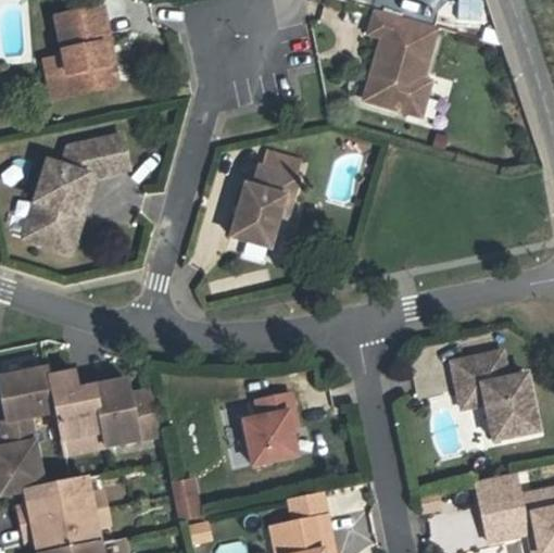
[(478,17),(479,2),(463,1),(463,16),(478,17)]
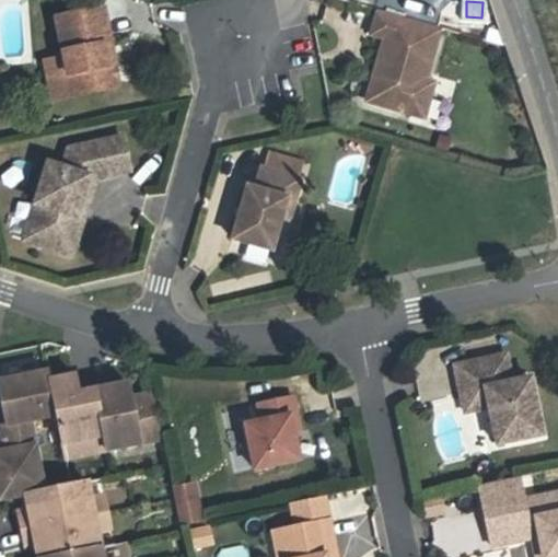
[(53,14),(61,55),(69,92),(116,82),(111,53),(102,55),(100,42),(107,39),(101,4),(53,14)]
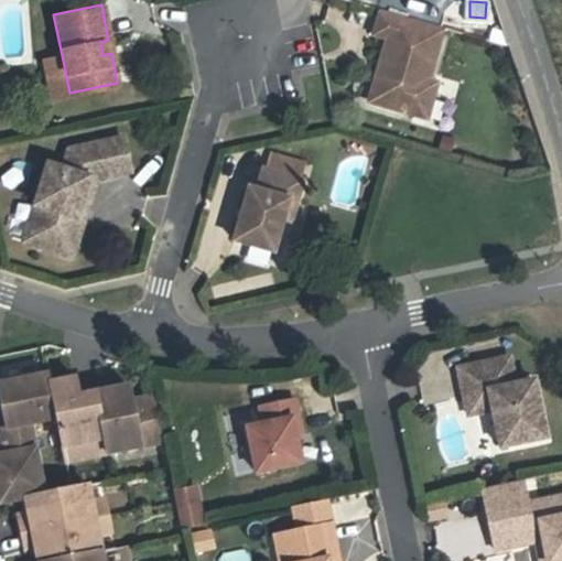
[(367,99),(411,111),(414,98),(428,101),(434,79),(424,77),(440,24),(378,7),(371,31),(385,34),(376,67),(380,68),(377,78),(373,77),(367,99)]
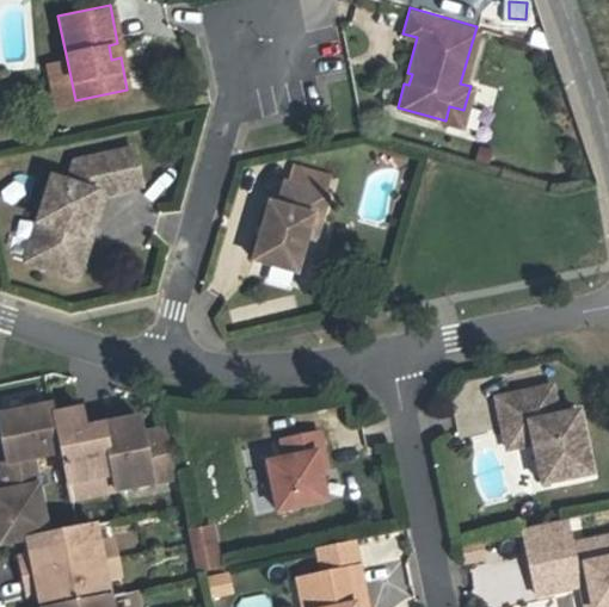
[(111,60),(121,57),(117,43),(109,45),(111,60)]
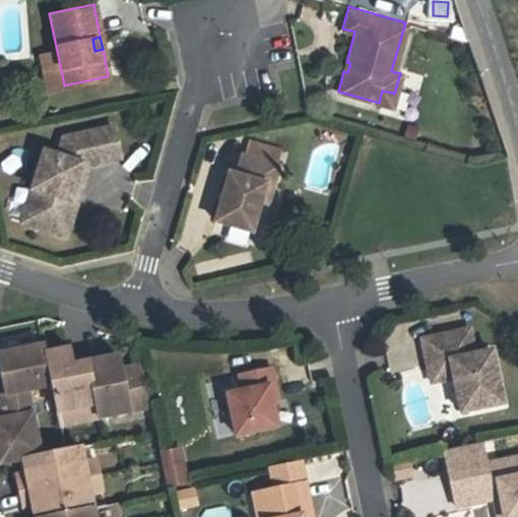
[(48,88),(64,85),(57,51),(41,54),(48,88)]
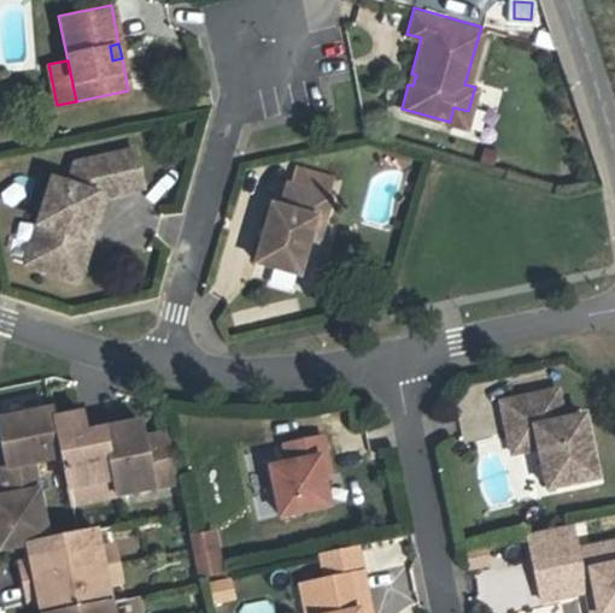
[(464,125),(468,111),(454,107),(450,122),(464,125)]
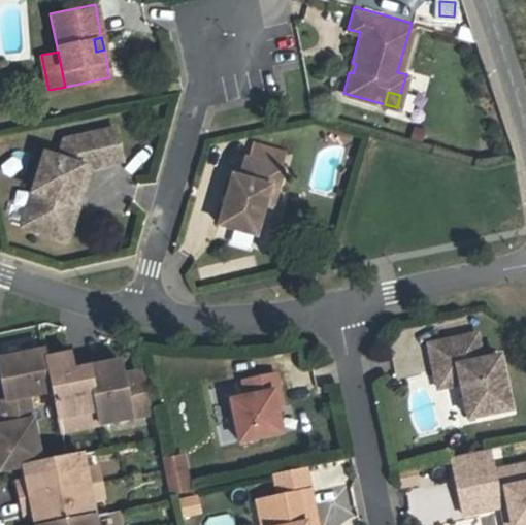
[(65,238),(76,202),(69,200),(73,185),(83,181),(88,165),(120,159),(112,126),(62,137),(57,156),(42,151),(30,189),(39,192),(35,206),(37,214),(33,228),(65,238)]
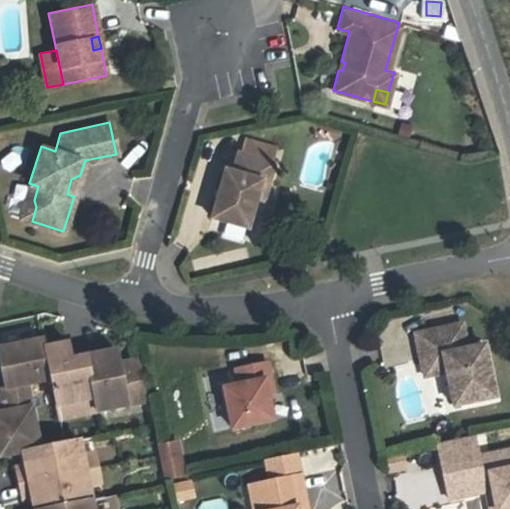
[(245,137),(240,151),(268,159),(272,145),(245,137)]
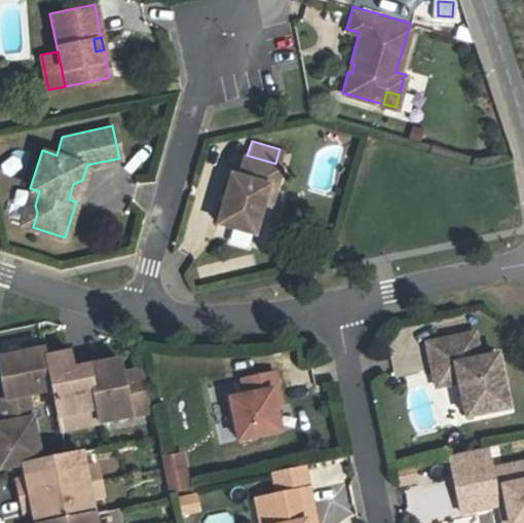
[(266,183),(273,186),(279,164),(275,163),(247,155),(244,154),(237,174),(229,172),(216,221),(253,231),(261,200),(266,183)]
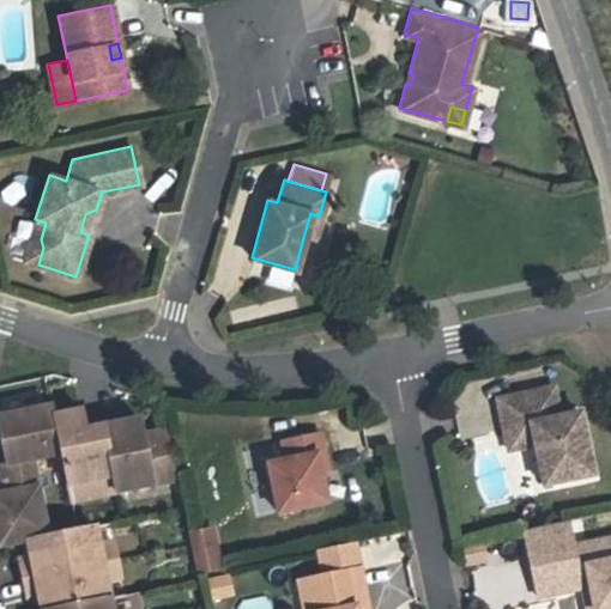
[(80,232),(89,235),(96,209),(85,214),(80,232)]
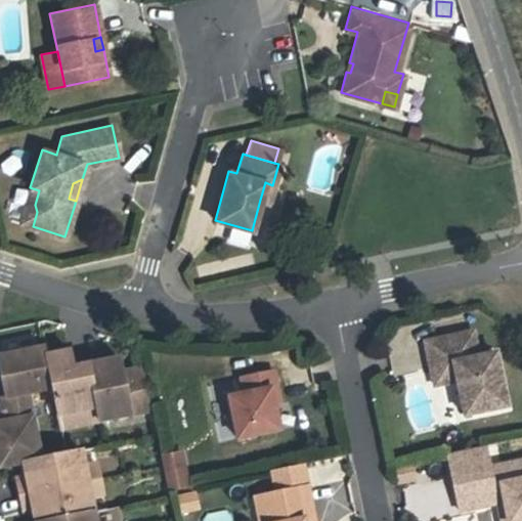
[(268,202),(272,185),(265,182),(260,200),(268,202)]
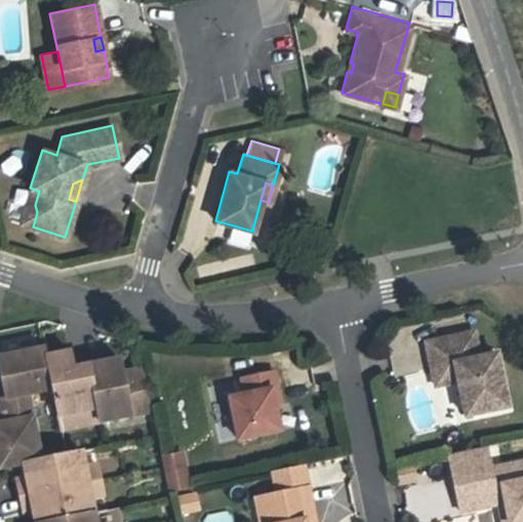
[(39,191),(30,188),(19,223),(33,227),(37,212),(35,205),(39,191)]
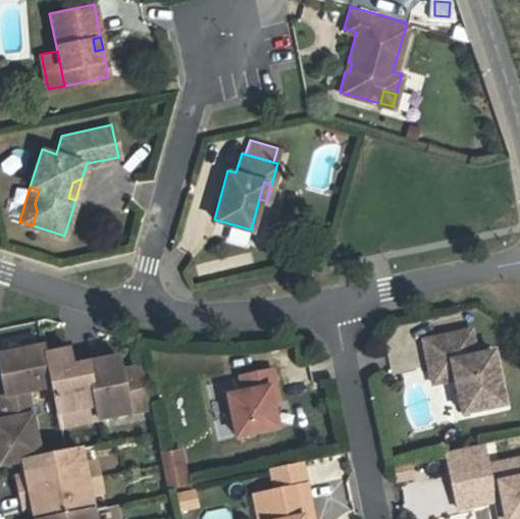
[(421,338),(427,363),(450,359),(453,376),(461,411),(503,402),(491,349),(469,353),(464,328),(421,338)]
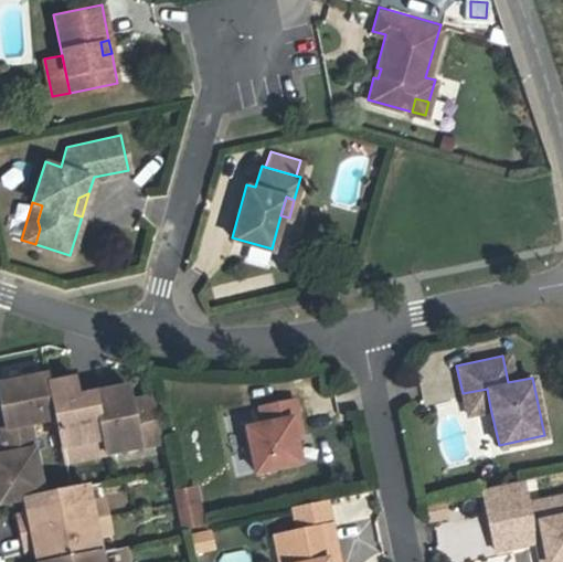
[(48,381),(46,373),(0,383),(0,426),(29,421),(54,415),(48,381)]
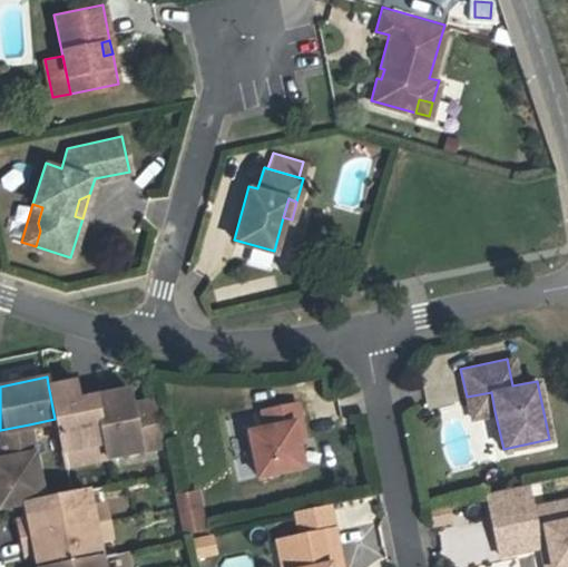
[(106,455),(92,393),(77,397),(74,379),(48,384),(55,419),(61,448),(86,443),(89,458),(106,455)]
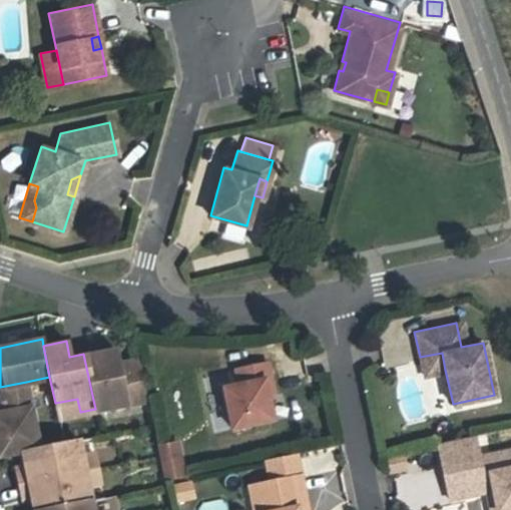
[(115,348),(104,350),(107,363),(118,361),(115,348)]
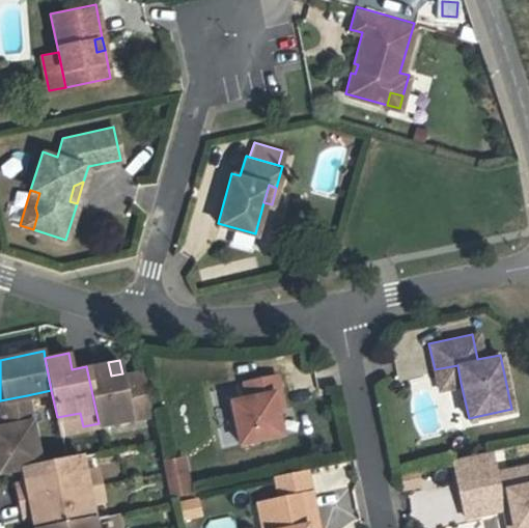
[(151,413),(142,369),(122,373),(111,376),(108,362),(86,366),(99,423),(151,413)]
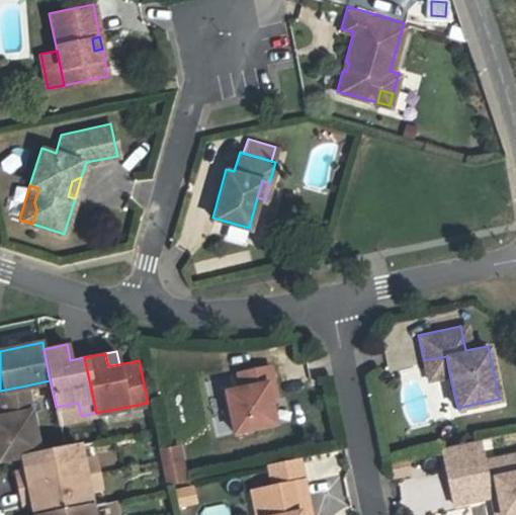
[(446,356),(424,360),(427,378),(449,373),(446,356)]
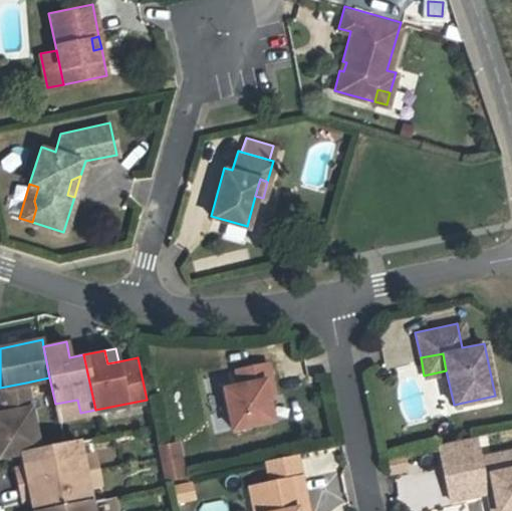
[(272,419),(267,393),(264,378),(270,377),(266,360),(234,367),(238,382),(223,387),(232,427),(272,419)]
